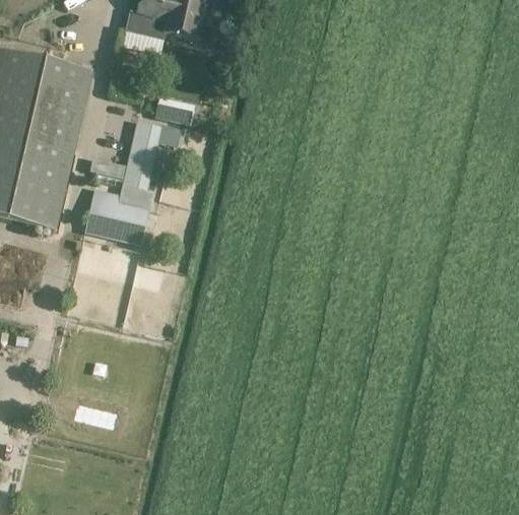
[(140,0),(138,11),(130,9),(125,30),(164,40),(166,30),(197,38),(201,20),(210,22),(215,0),(140,0)]
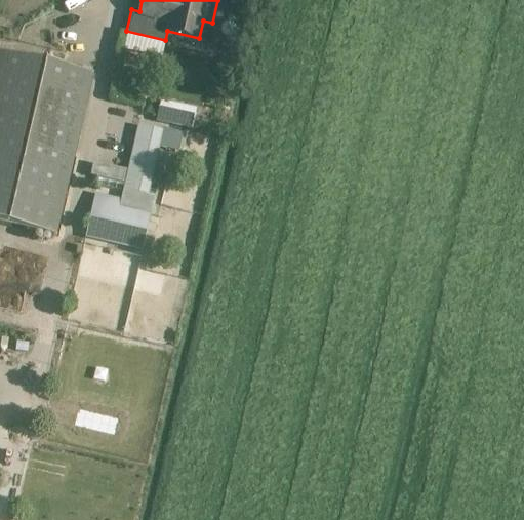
[(0,49),(0,218),(57,232),(94,71),(0,49)]
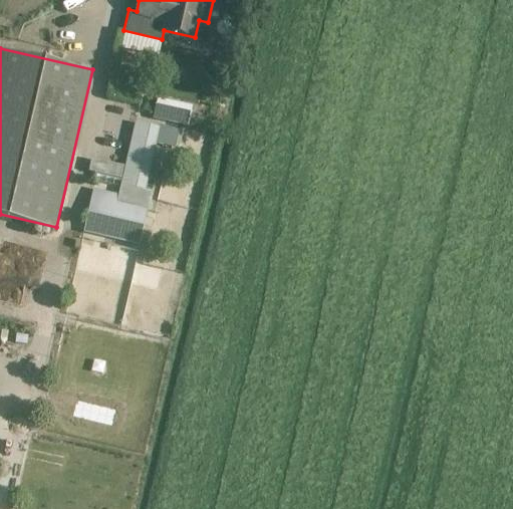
[(153,189),(146,188),(160,125),(135,119),(118,192),(94,186),(84,229),(141,242),(153,189)]
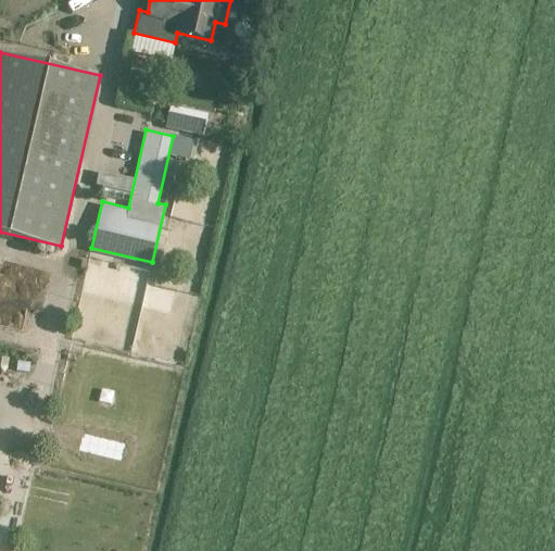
[(100,168),(97,183),(130,190),(134,176),(100,168)]
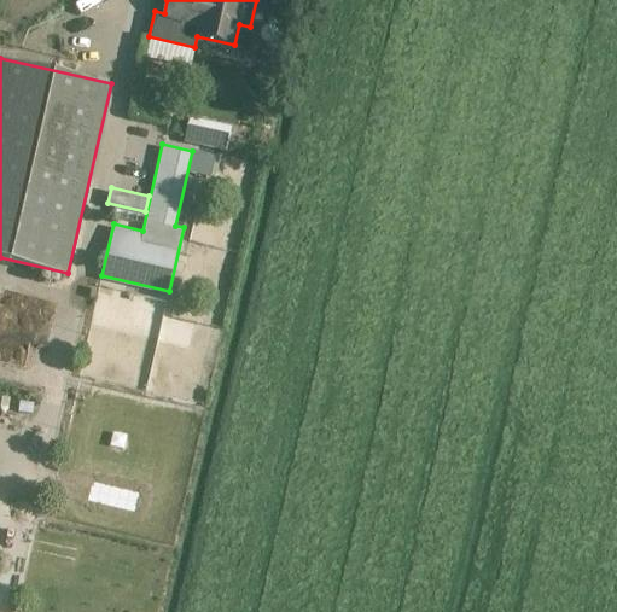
[(116,320),(159,331),(169,296),(111,280),(102,320),(115,324),(116,320)]
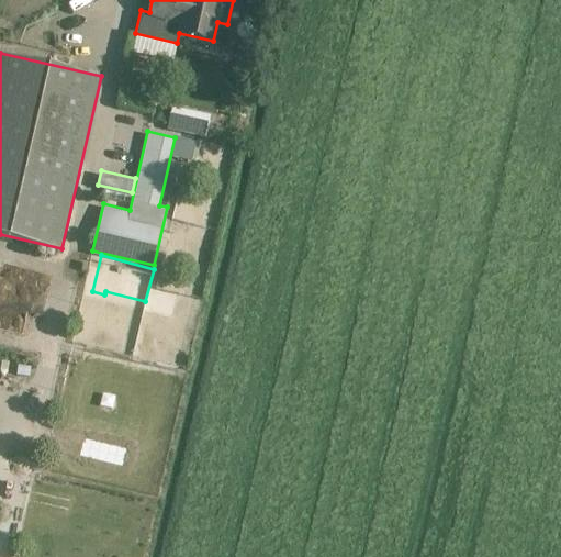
[(8,265),(6,273),(0,271),(0,320),(26,326),(37,270),(8,265)]
